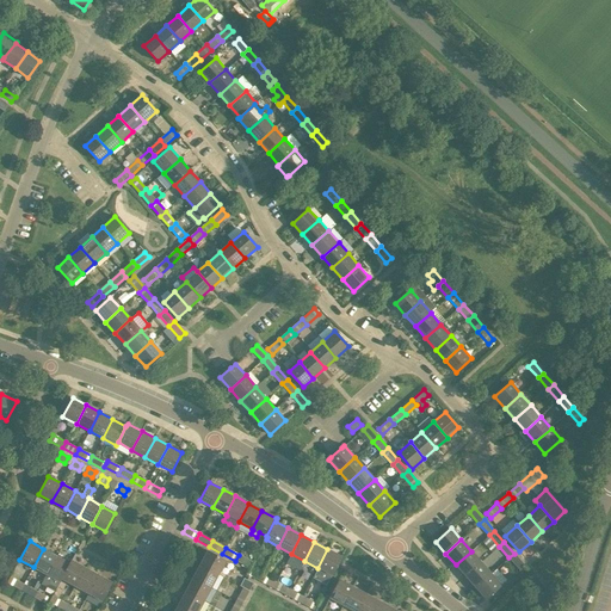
[(47,575),(56,556),(43,549),(34,567),(47,575)]
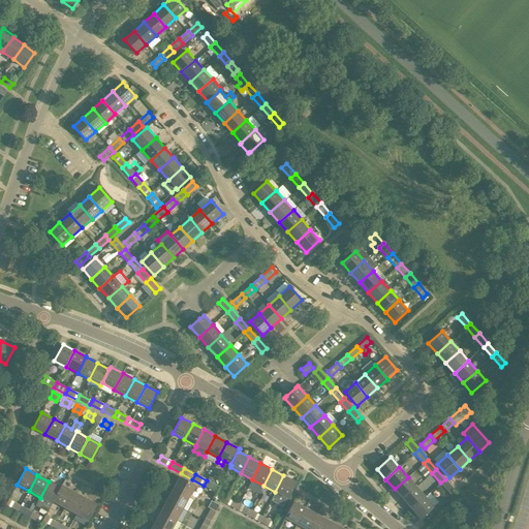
[(283,475),(275,492),(270,500),(282,507),(296,483),(294,481),(283,475)]
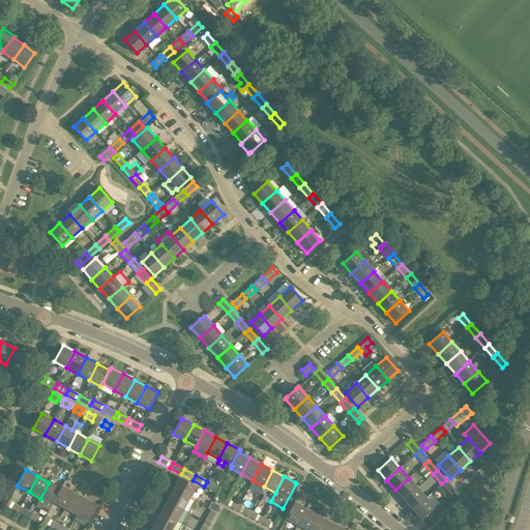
[(179,478),(174,490),(189,498),(196,488),(179,478)]
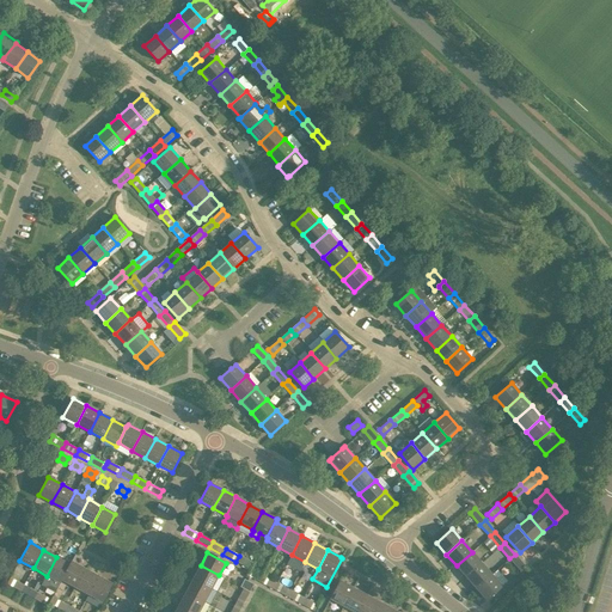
[(472,552),(457,565),(466,577),(482,563),(472,552)]
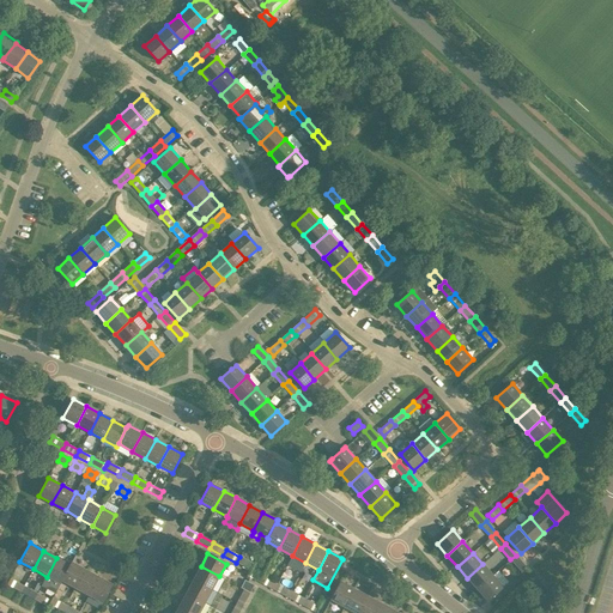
[(526,566),(516,556),(510,559),(521,571),(526,566)]
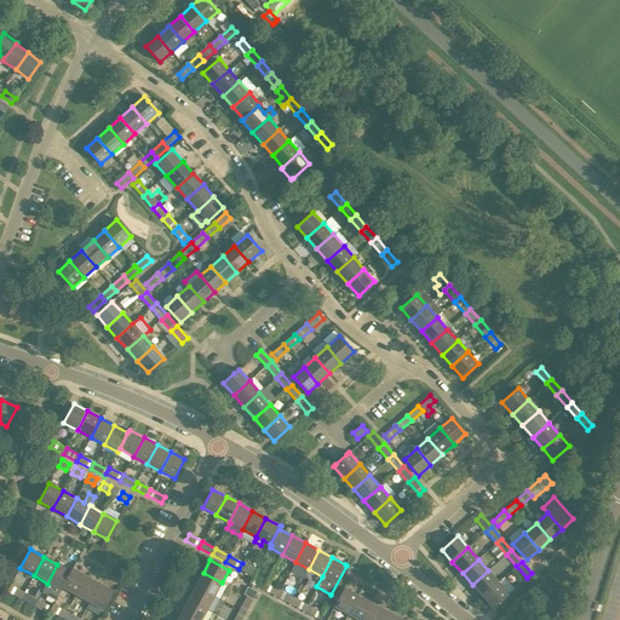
[(256,570),(242,563),(239,569),(252,577),(256,570)]
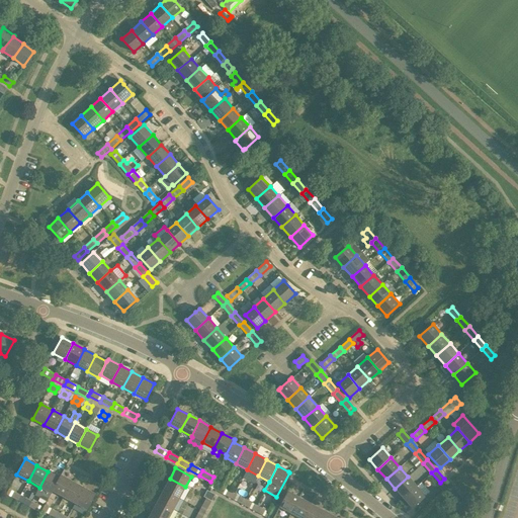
[(39,488),(34,496),(46,502),(51,494),(59,478),(48,471),(39,488)]
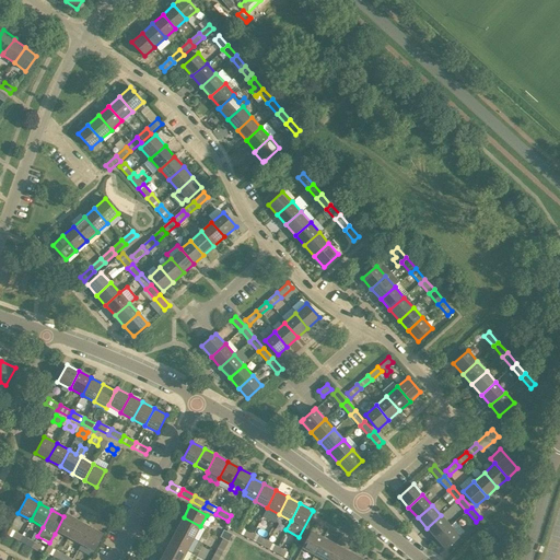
[(57,531),(68,537),(78,520),(66,513),(66,514),(63,516),(55,534),(57,531)]
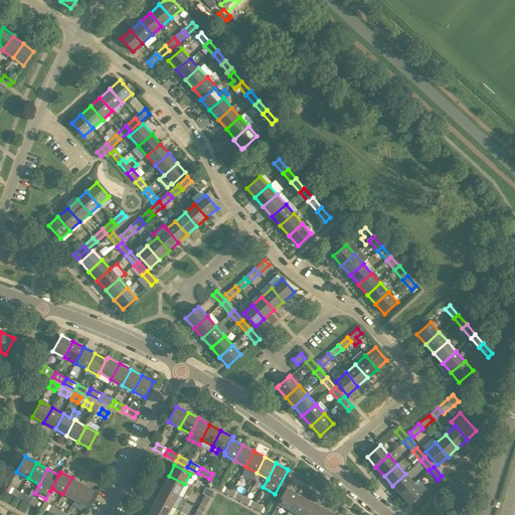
[(405,474),(392,486),(400,495),(413,483),(405,474)]
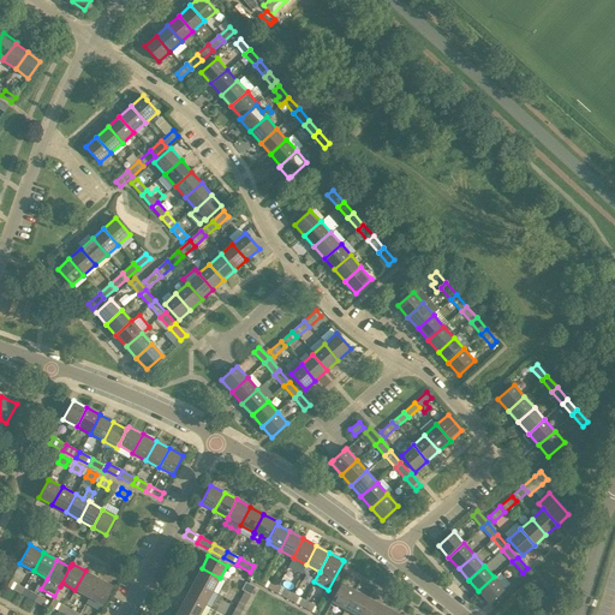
[(220,578),(202,568),(195,581),(213,591),(220,578)]
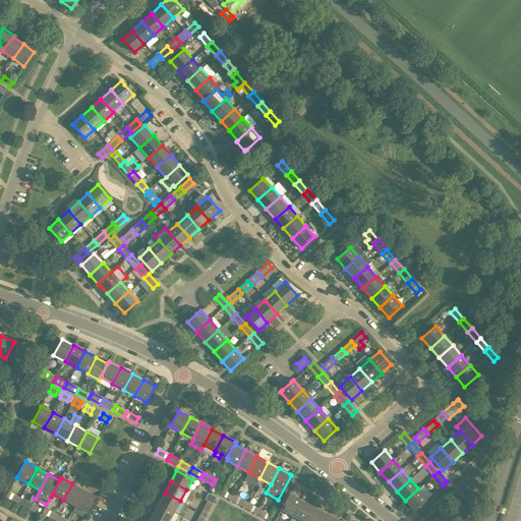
[(72,483),(63,500),(75,506),(83,490),(72,483)]
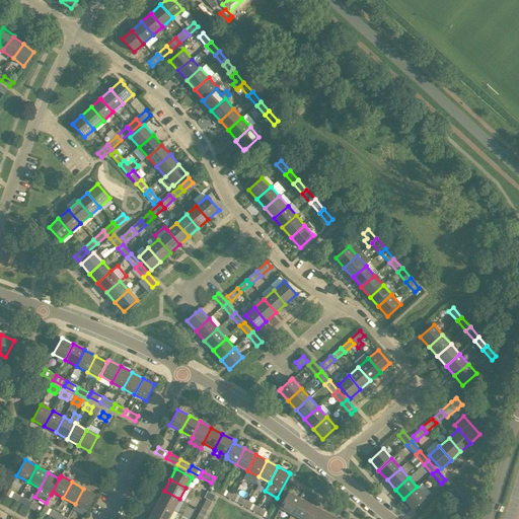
[(216,492),(220,494),(223,489),(211,483),(209,487),(209,488),(216,492)]
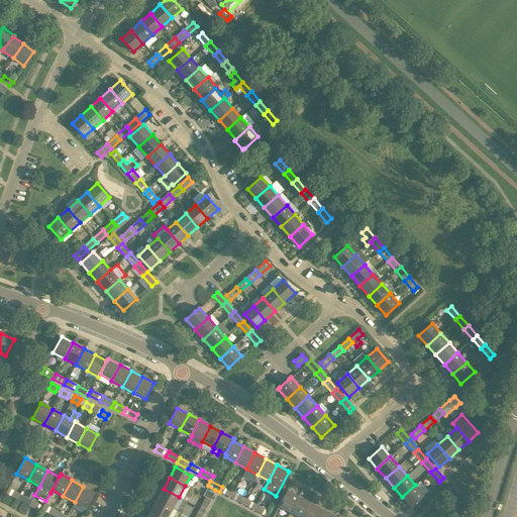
[(424,495),(415,485),(402,497),(411,507),(424,495)]
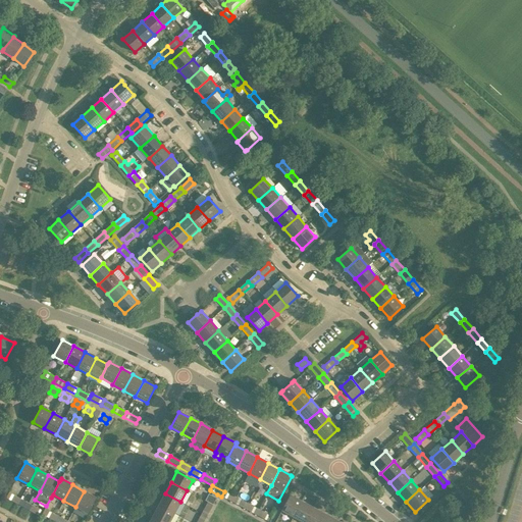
[(96,498),(84,491),(75,507),(87,514),(96,498)]
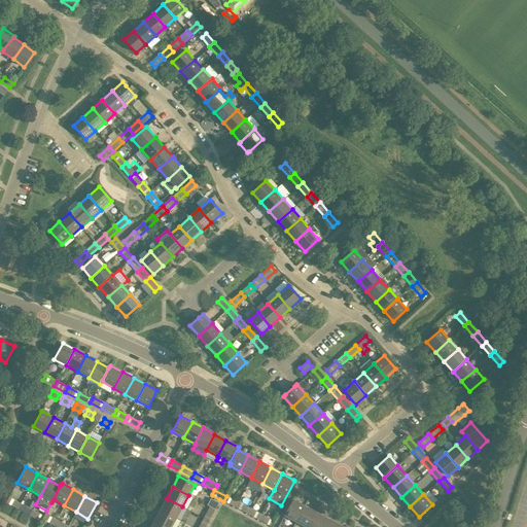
[(238,502),(226,496),(223,501),(235,507),(238,502)]
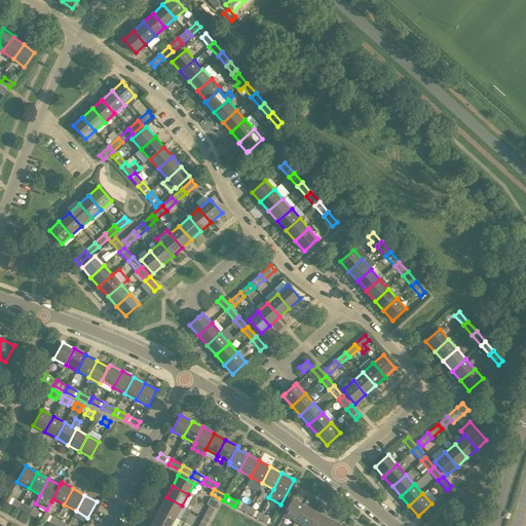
[(14,506),(17,509),(21,503),(8,496),(6,501),(12,505),(14,506)]
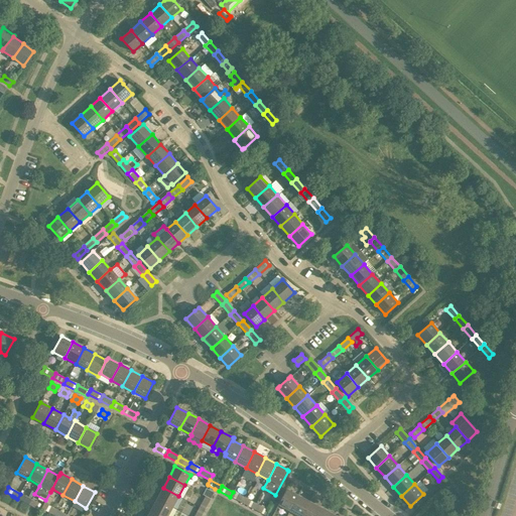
[(178,496),(163,488),(157,499),(173,507),(178,496)]
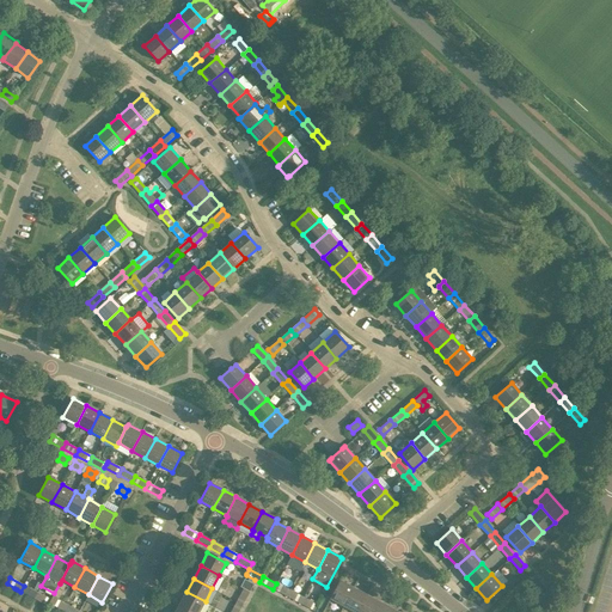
[(249,593),(254,583),(244,579),(240,587),(243,588),(243,589),(249,593)]
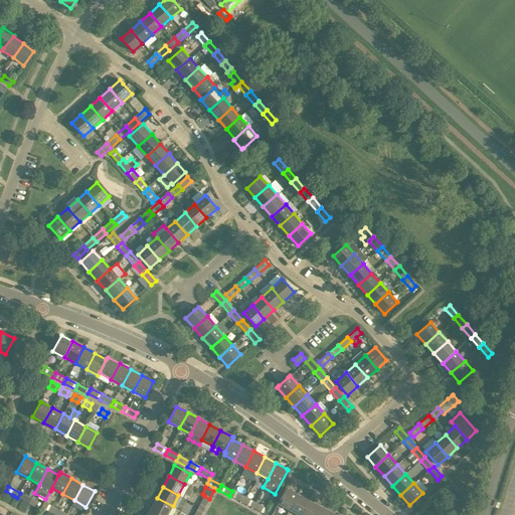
[(31,499),(35,492),(28,488),(24,495),(20,493),(17,498),(19,499),(22,500),(28,504),(31,499)]
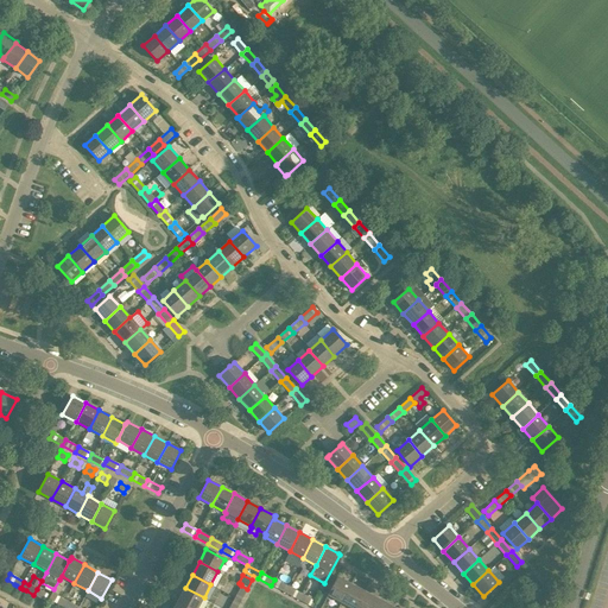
[(328,595),(341,602),(350,584),(337,577),(328,595)]
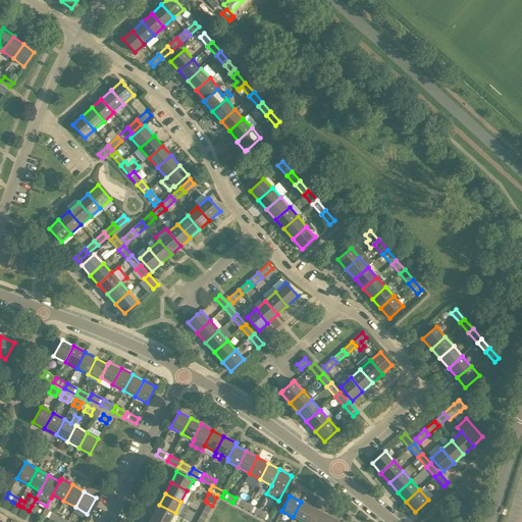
[(247,504),(236,498),(232,503),(244,509),(247,504)]
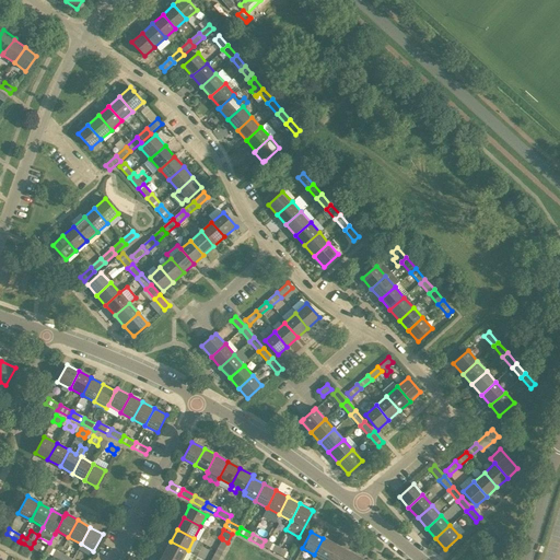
[(323,538),(314,555),(324,559),(326,559),(335,545),(323,538)]
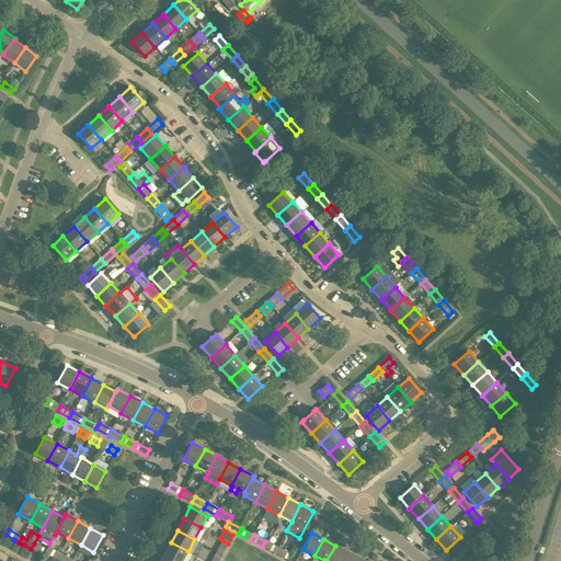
[(228,544),(222,540),(216,551),(221,554),(228,544)]
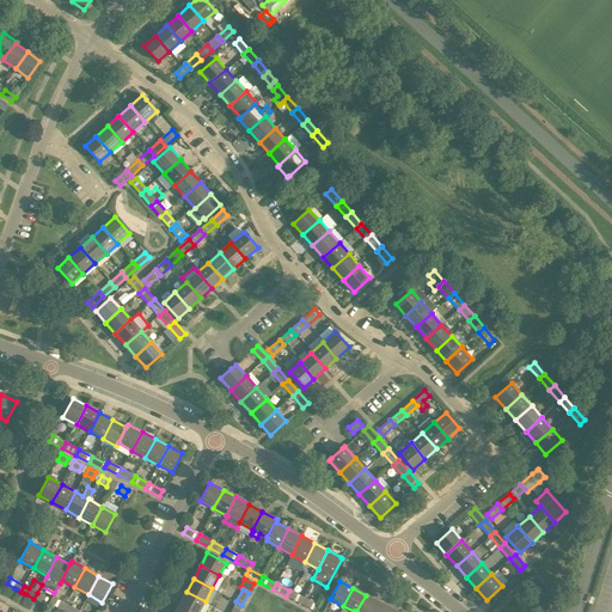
[(303,598),(289,591),(286,597),(299,604),(303,598)]
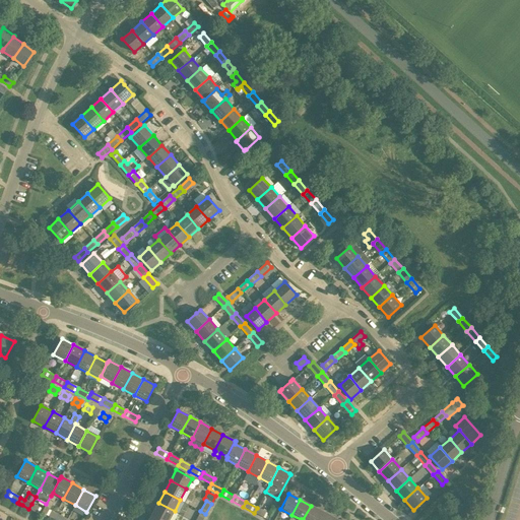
[(170,519),(175,511),(158,503),(152,514),(164,519),(170,519)]
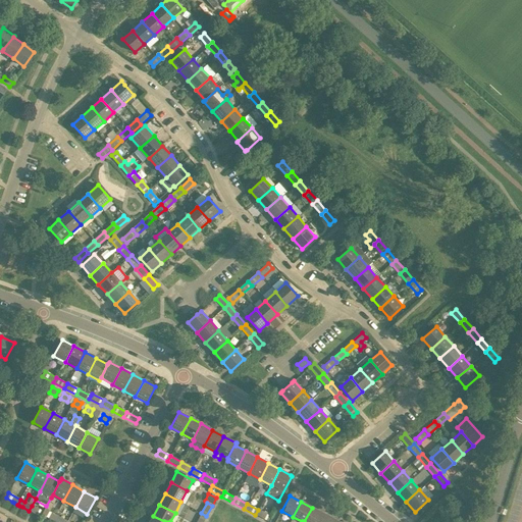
[(32,506),(29,511),(31,512),(34,513),(40,517),(42,514),(43,512),(32,506)]
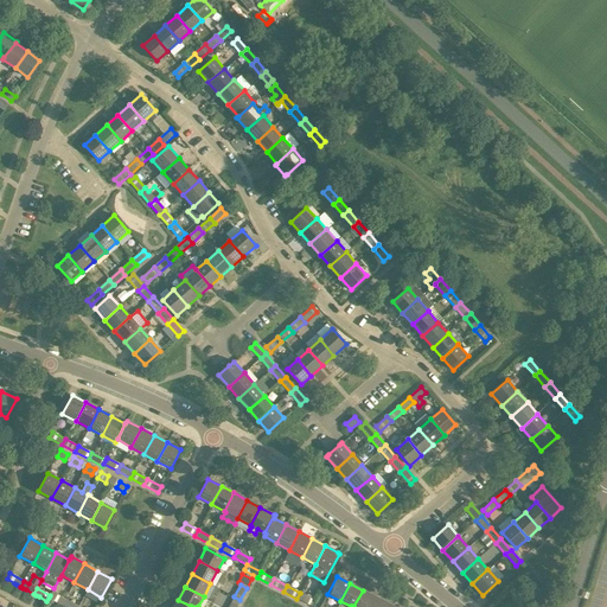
[(363,590),(353,606),(370,606),(376,598),(363,590)]
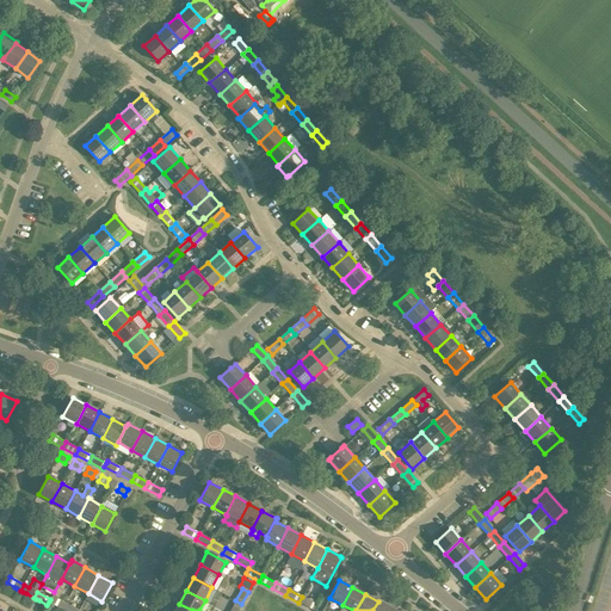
[(53,596),(50,599),(49,602),(53,604),(55,605),(62,609),(66,603),(53,596)]
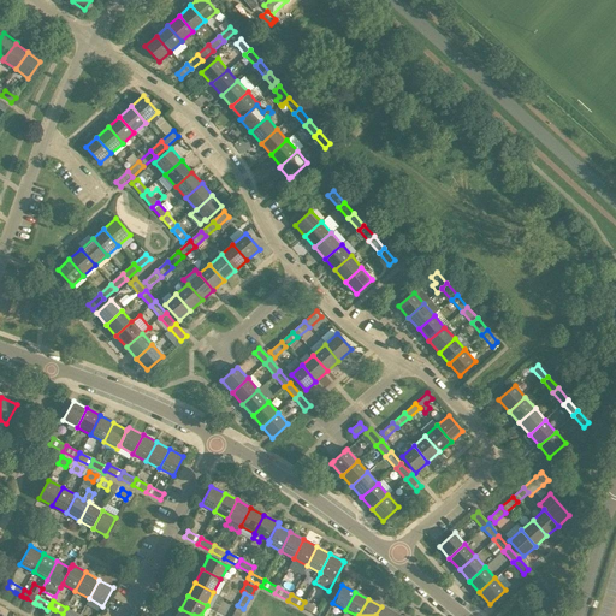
[(318,609),(304,602),(301,608),(315,615),(318,609)]
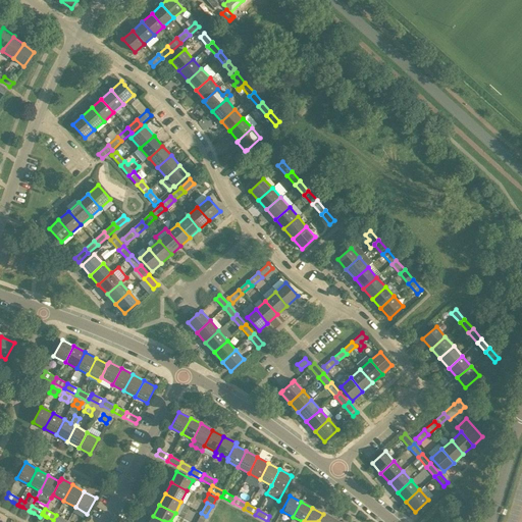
[(203,521),(206,516),(201,513),(196,521),(203,521)]
